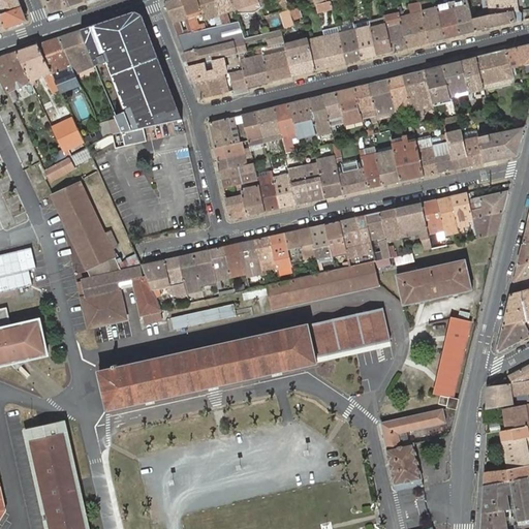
[(19,0),(0,0),(0,8),(1,13),(22,6),(19,0)]
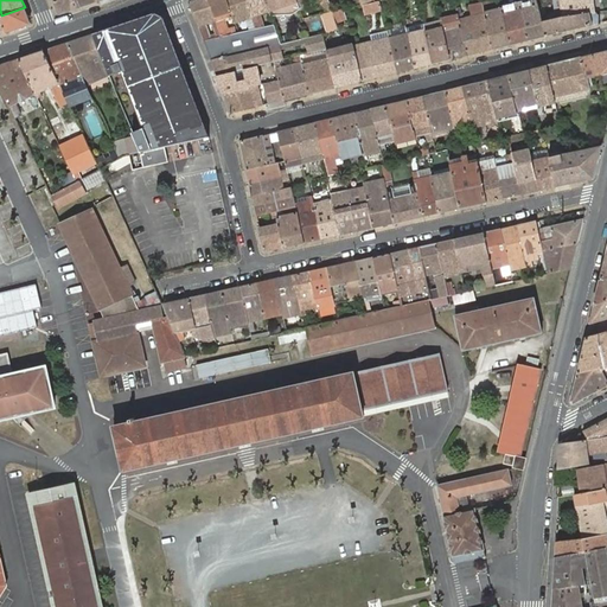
[(59,14),(81,7),(78,0),(52,0),(58,13),(59,14)]
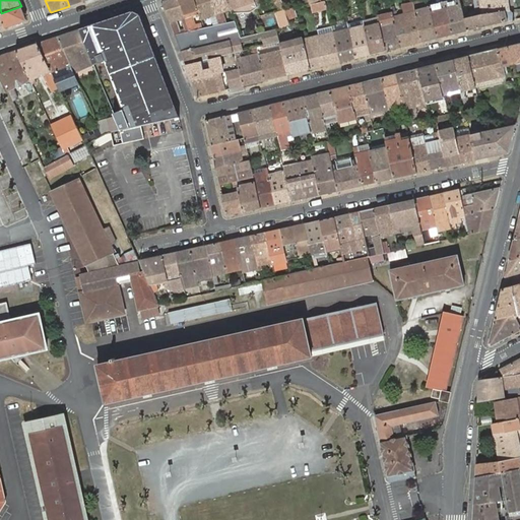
[(167,0),(163,2),(175,36),(182,34),(178,21),(182,19),(187,33),(191,31),(186,18),(185,14),(179,0),(167,0)]
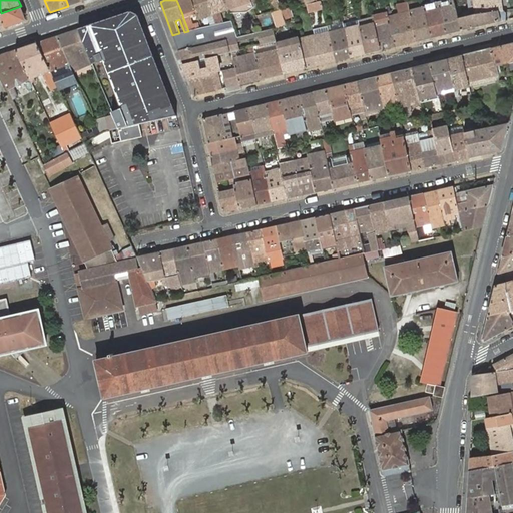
[(192,0),(176,0),(182,14),(183,18),(188,31),(195,30),(193,24),(190,15),(193,14),(194,15),(198,14),(192,0)]
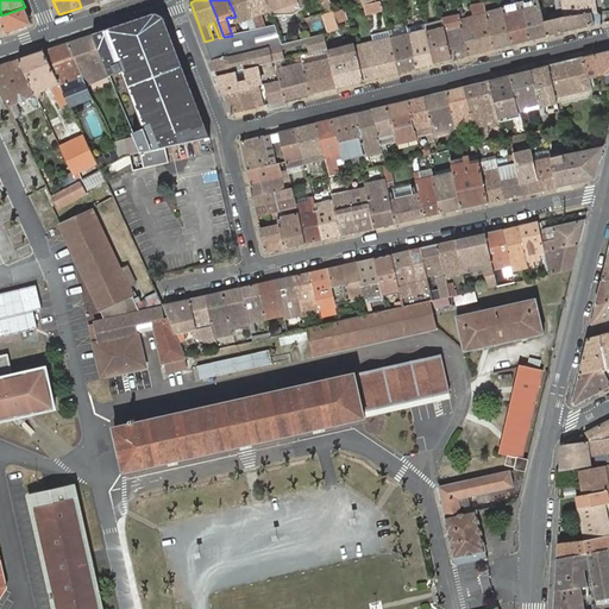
[(248,0),(228,0),(236,17),(238,23),(245,20),(255,18),(248,0)]
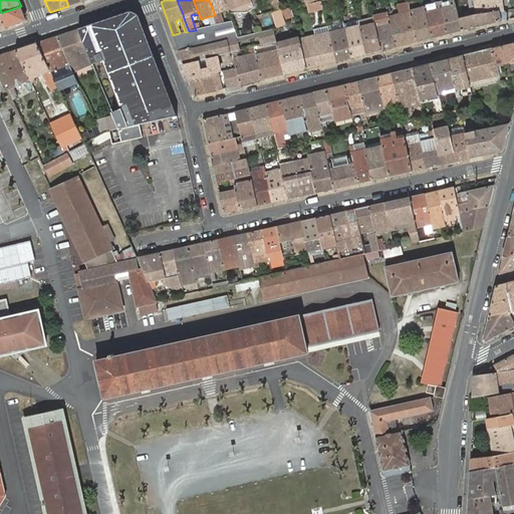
[(225,0),(209,0),(215,15),(216,19),(218,19),(220,18),(218,13),(229,10),(225,0)]
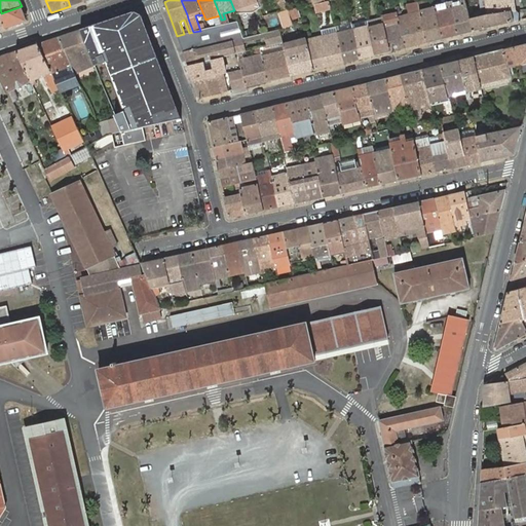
[(230,0),(234,10),(235,13),(253,11),(260,7),(260,6),(257,0),(230,0)]
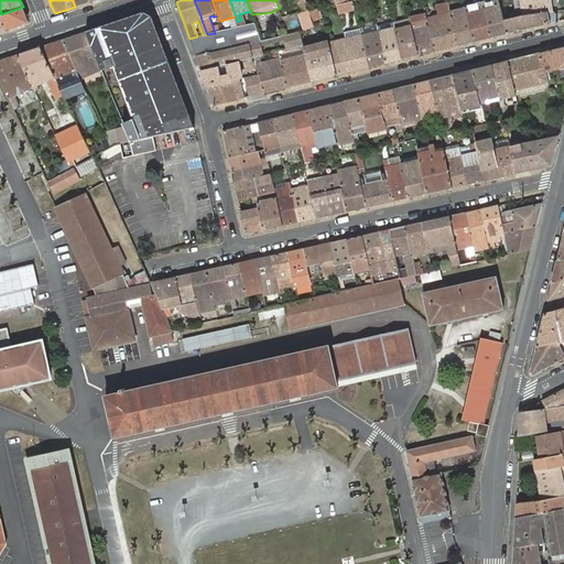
[(275,0),(279,7),(286,4),(284,0),(297,0),(300,6),(303,6),(305,11),(310,10),(305,0),(275,0)]
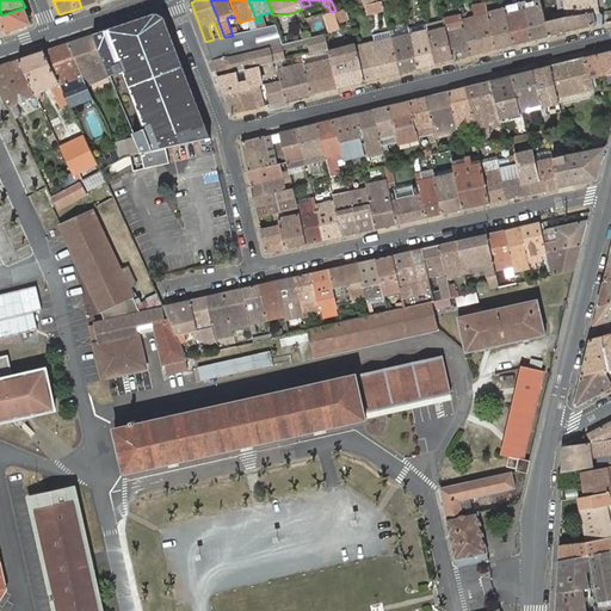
[(372,4),(365,5),(368,14),(386,10),(383,0),(380,1),(376,2),(372,4)]
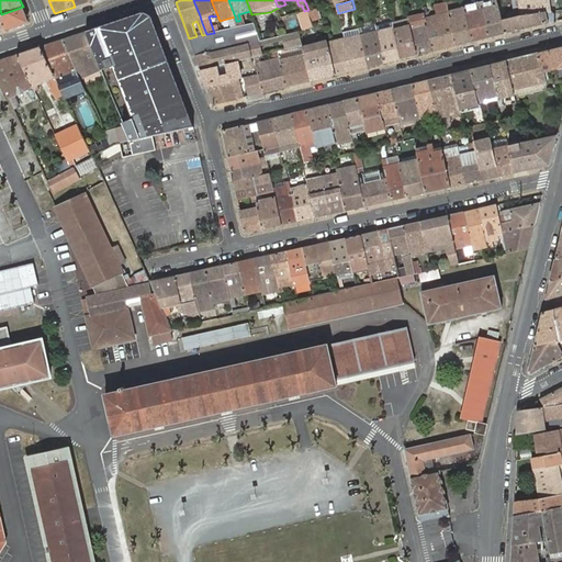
[(459,0),(447,3),(449,11),(457,45),(473,41),(465,8),(464,6),(463,0),(459,0)]
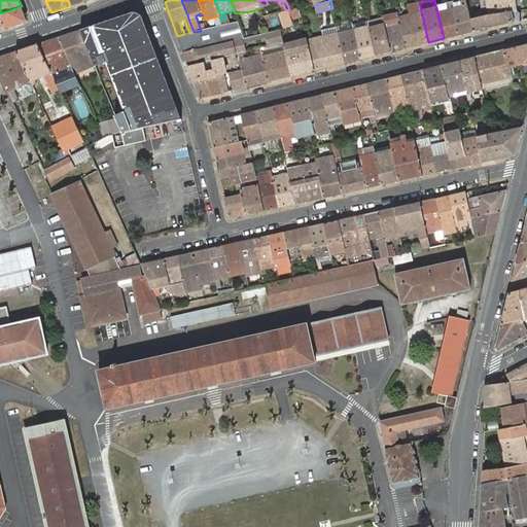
[(443,0),(444,3),(435,5),(436,7),(444,38),(458,35),(452,6),(451,7),(450,2),(451,2),(450,0),(443,0)]
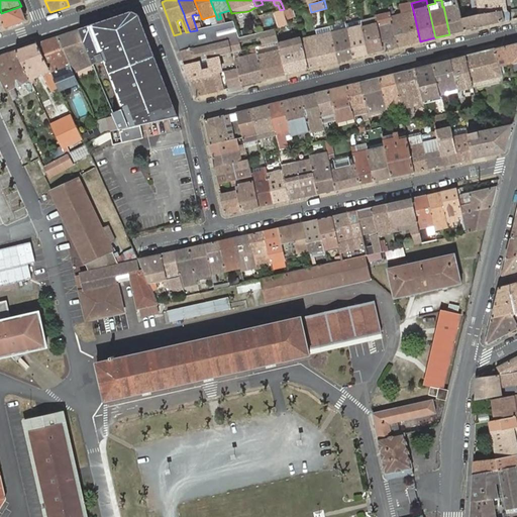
[(445,1),(442,2),(441,2),(442,7),(443,6),(449,34),(464,30),(461,18),(460,14),(456,0),(451,0),(453,4),(446,6),(445,1)]
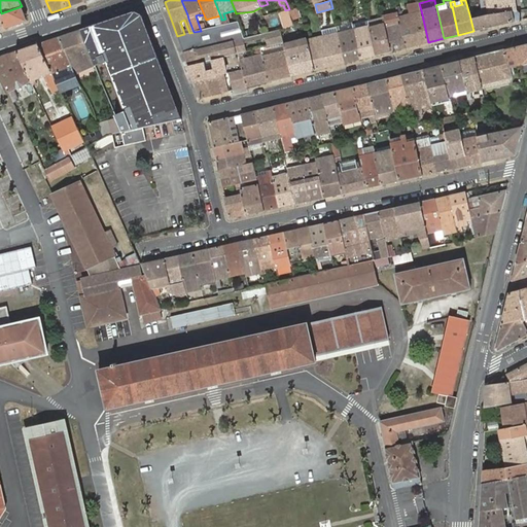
[(517,10),(515,0),(481,0),(483,11),(469,14),(470,19),(513,11),(517,10)]
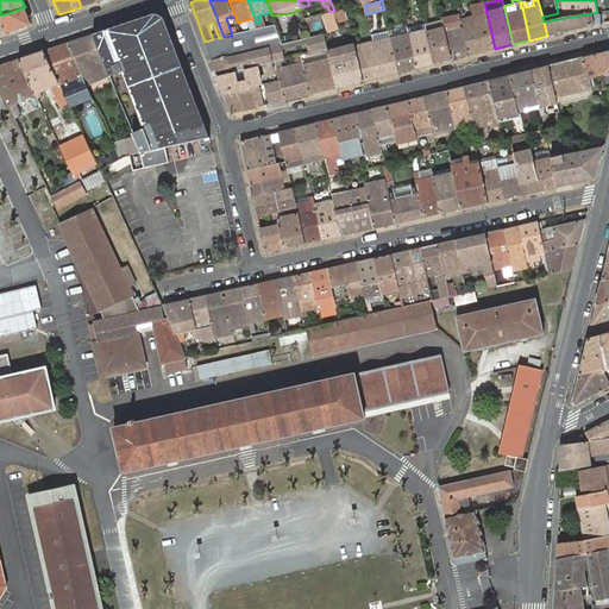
[(465,19),(464,14),(459,16),(460,16),(470,55),(495,49),(487,12),(484,4),(471,6),(473,17),(465,19)]
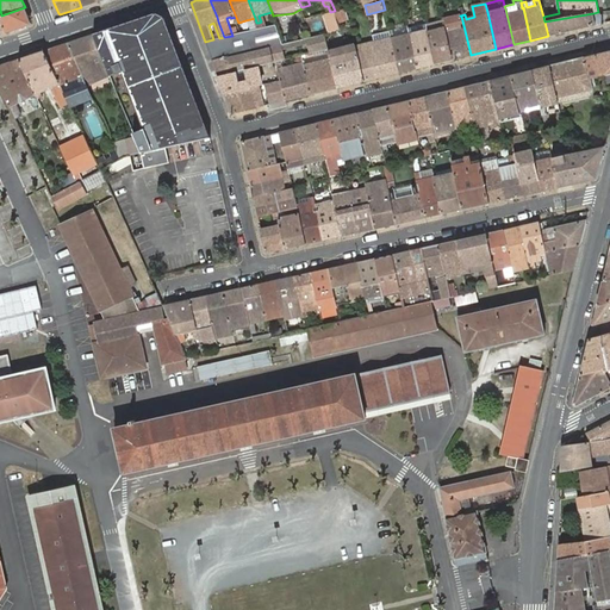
[(31,23),(25,7),(1,16),(7,32),(30,24),(31,23)]
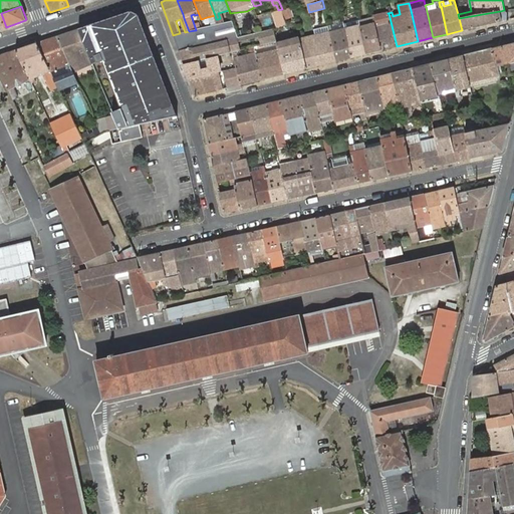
[(292,7),(282,9),(282,10),(285,18),(294,15),(292,8),(292,7)]
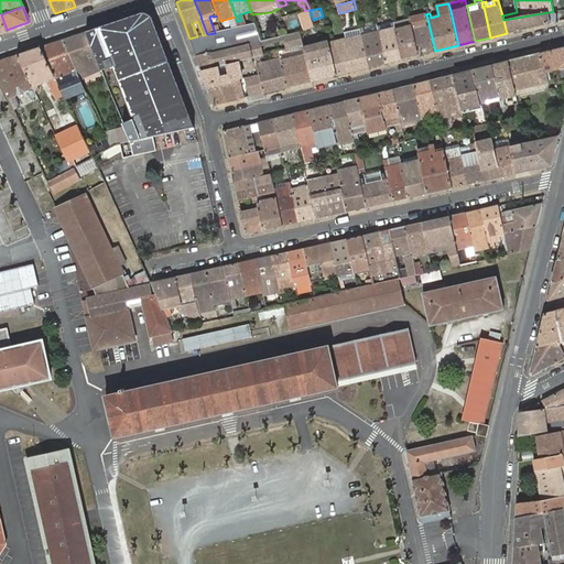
[(305,11),(299,12),(305,30),(308,29),(316,28),(313,20),(310,11),(310,10),(305,11)]
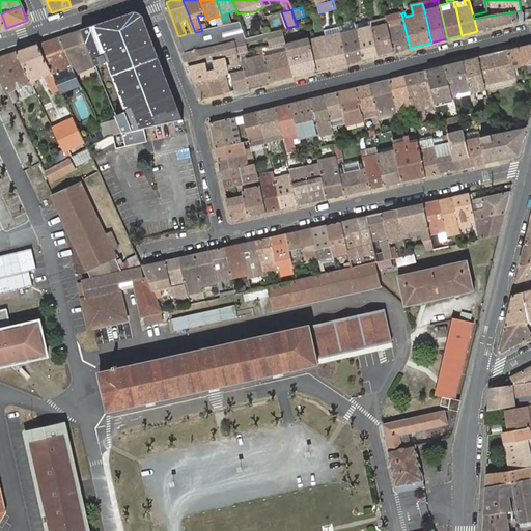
[(524,12),(521,10),(516,11),(474,19),(477,31),(519,21),(523,20),(525,17),(524,12)]
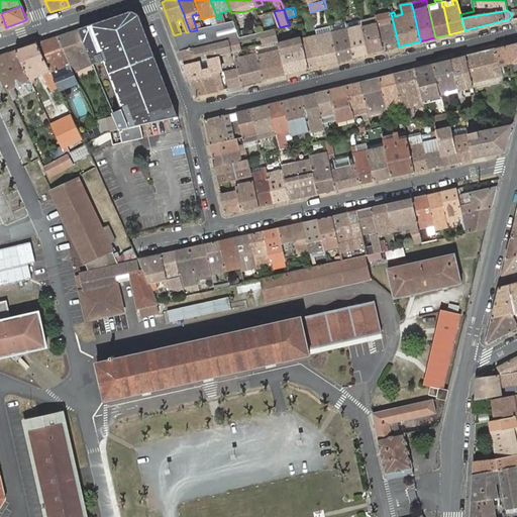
[(115,116),(121,129),(122,132),(110,135),(114,147),(140,140),(144,139),(140,126),(179,116),(176,102),(174,103),(139,14),(132,11),(79,29),(91,59),(93,63),(94,65),(94,67),(96,71),(115,115),(115,116)]
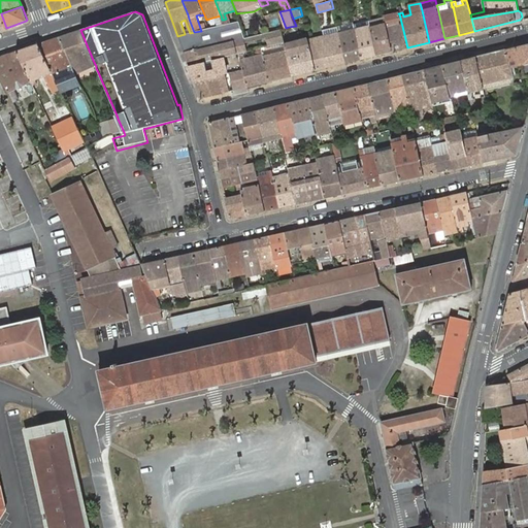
[(399,13),(384,18),(384,19),(386,25),(392,52),(407,47),(399,13)]
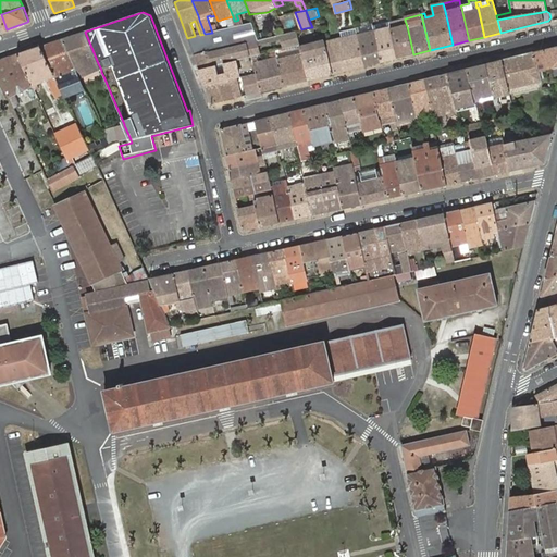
[(233,16),(224,19),(229,28),(238,26),(236,21),(234,21),(233,16)]
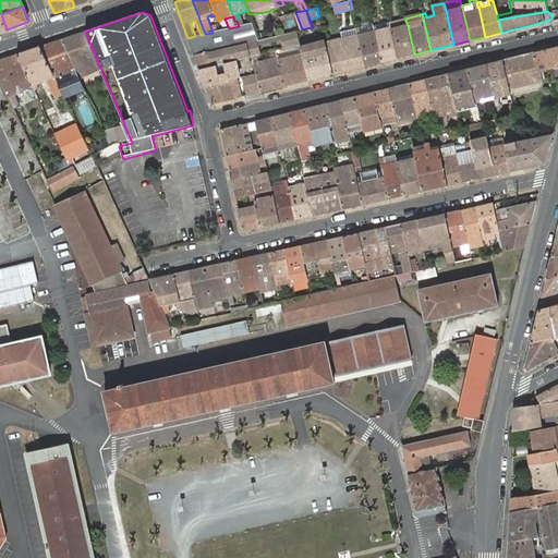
[(405,20),(390,24),(390,27),(391,29),(408,26),(405,20)]
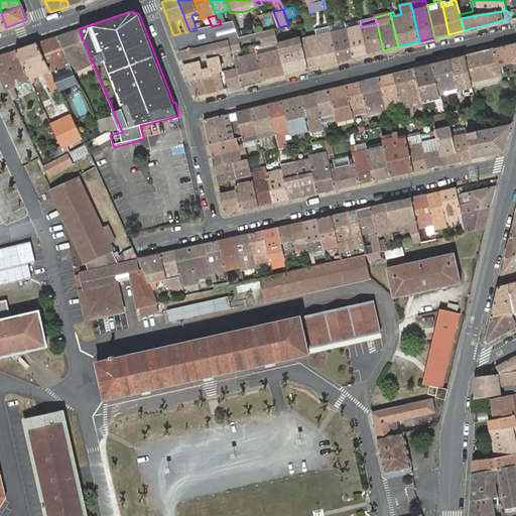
[(361,22),(360,19),(346,23),(347,28),(361,25),(361,22)]
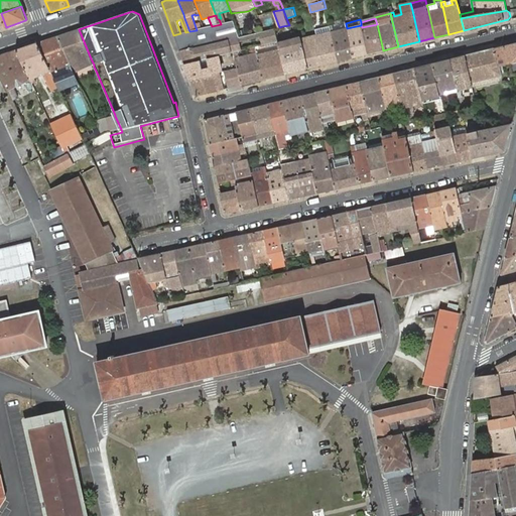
[(180,33),(173,35),(180,50),(239,36),(234,21),(221,24),(212,26),(208,27),(205,28),(202,28),(197,30),(189,31),(185,32),(180,33)]
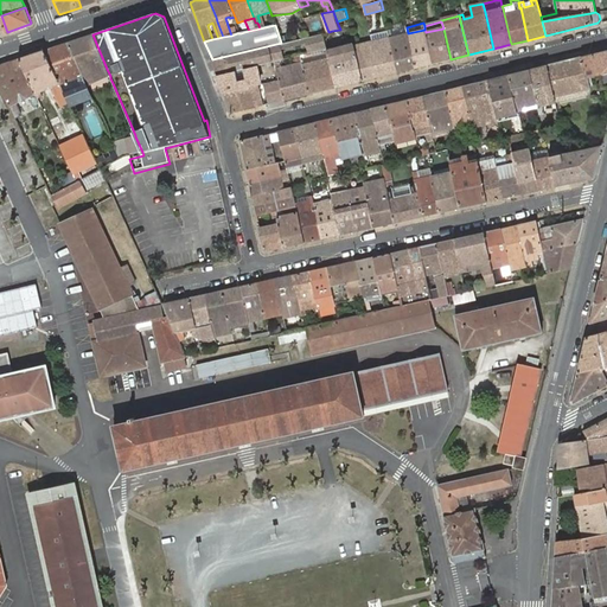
[(407,26),(391,30),(394,37),(408,33),(407,27),(407,26)]
